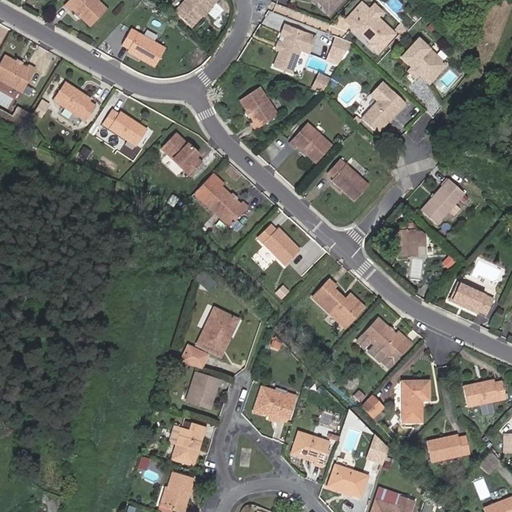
[(91,26),(106,10),(94,0),(69,0),(64,6),(69,10),(72,7),(78,13),(80,16),(91,26)]
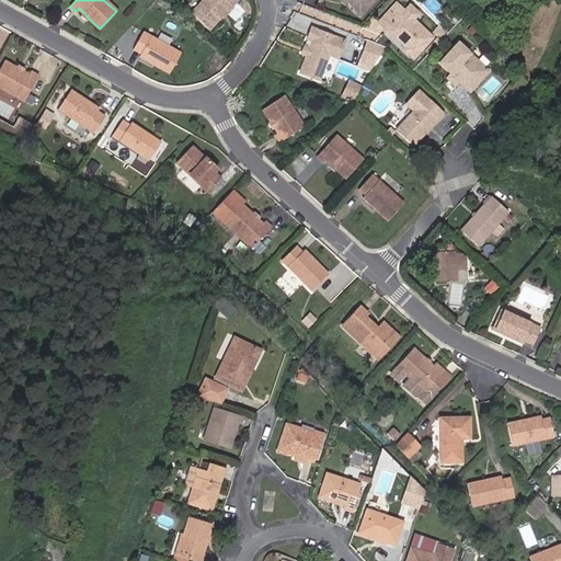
[(204,0),(192,13),(209,30),(236,0),(204,0)]
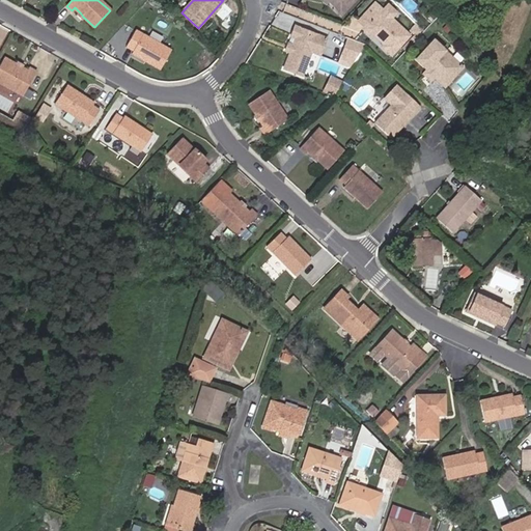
[(335,5),(339,15),(353,0),(350,0),(346,4),(335,5)]
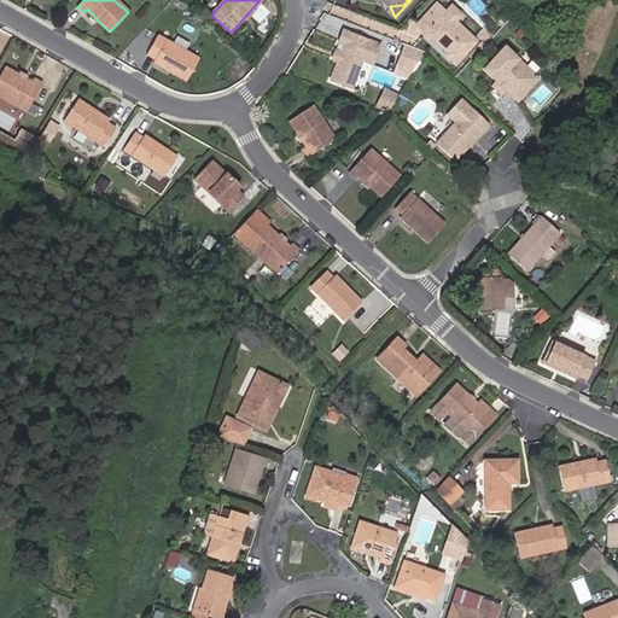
[(455,63),(476,39),(437,3),(418,24),(424,29),(421,33),(433,42),(438,35),(444,41),(442,45),(448,50),(445,53),(455,63)]
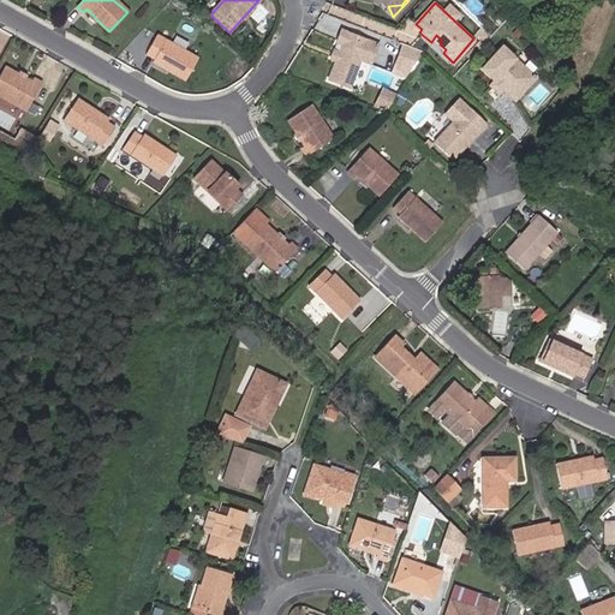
[(330,79),(351,88),(362,61),(371,65),(380,46),(342,31),(339,42),(344,45),(340,53),(342,57),(340,61),(338,61),(330,79)]
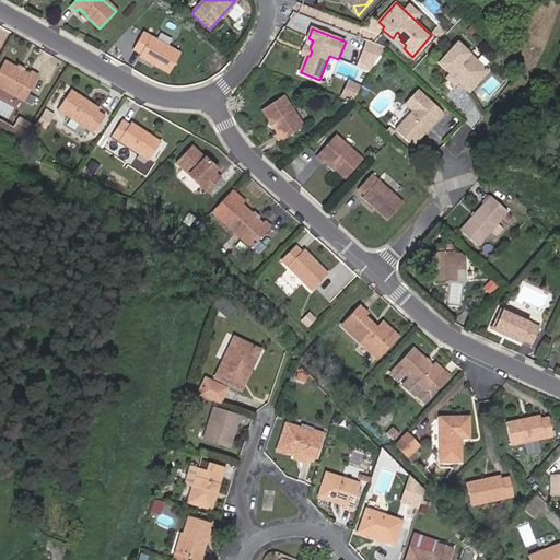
[(170,73),(181,54),(142,33),(132,50),(141,55),(139,57),(170,73)]
